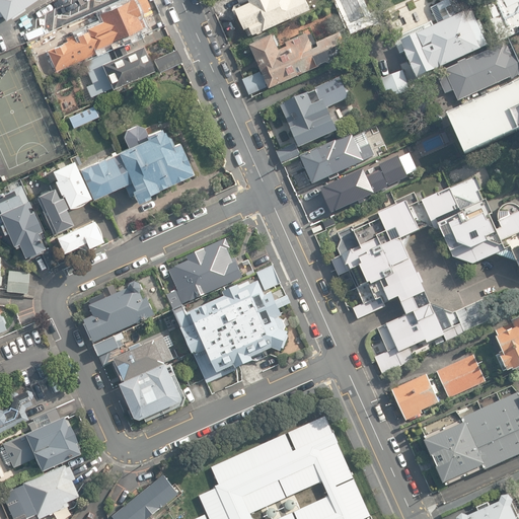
[(0,0),(0,14),(4,20),(34,0),(0,0)]
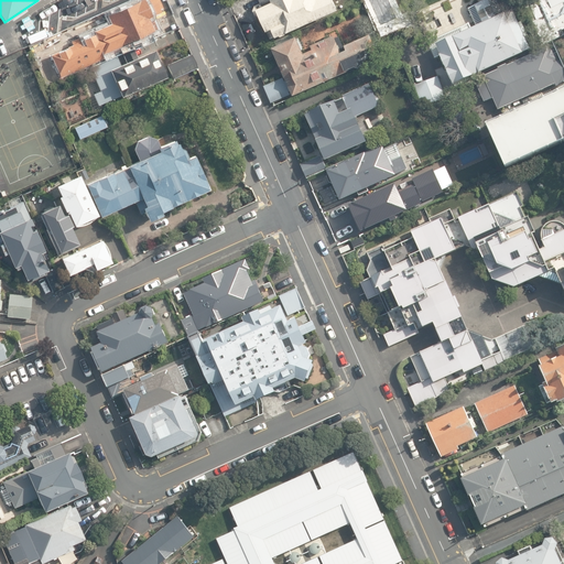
[(139,0),(106,15),(110,24),(71,41),(73,45),(51,55),(61,78),(147,40),(144,34),(158,30),(152,18),(162,13),(161,10),(164,9),(159,0),(139,0)]
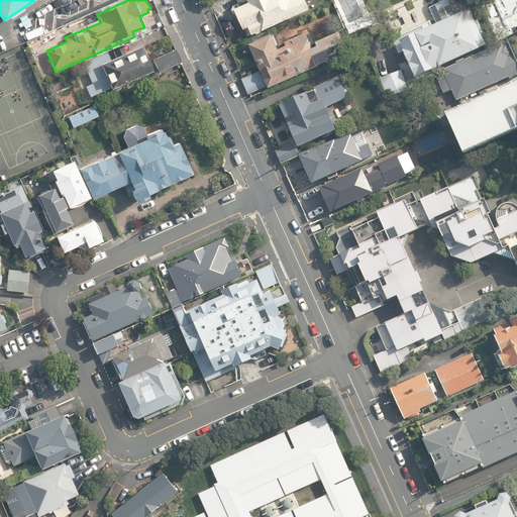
[(264,32),(311,10),(306,0),(244,0),(241,2),(233,6),(232,11),(233,14),(238,15),(248,36),(252,34),(253,36),(257,34),(257,35),(263,33),(263,31),(264,32)]
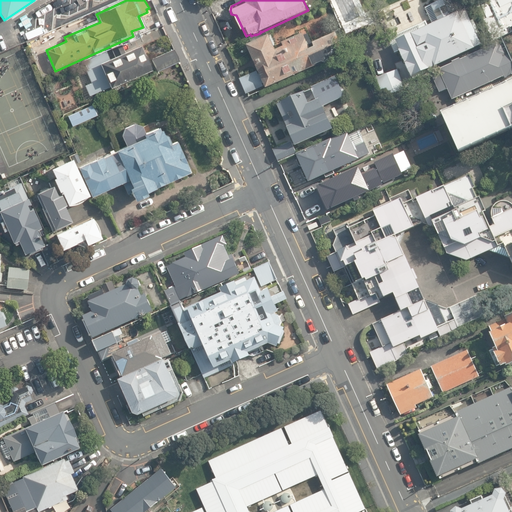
[(400,52),(412,78),(483,47),(465,11),(457,14),(450,0),(445,0),(426,9),(433,26),(429,28),(426,22),(388,39),(395,54),(400,52)]
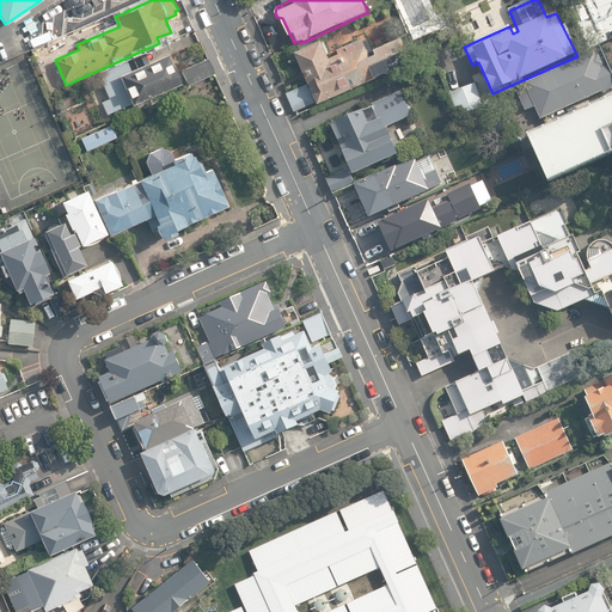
[(611,36),(611,0),(582,0),(601,41),(611,36)]
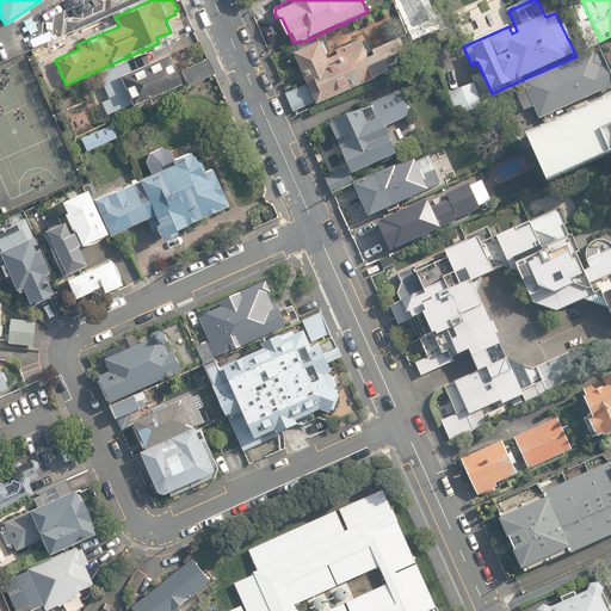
[(321,41),(295,53),(309,84),(318,102),(319,104),(386,73),(388,74),(414,62),(402,37),(375,50),(377,55),(371,57),(363,38),(337,50),(339,54),(329,59),(321,41)]
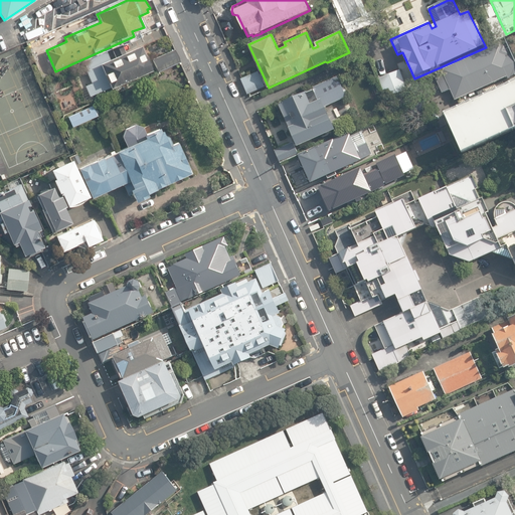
[(451,91),(456,101),(469,95),(470,97),(475,95),(475,93),(508,78),(509,80),(514,77),(514,60),(507,42),(473,56),(473,57),(443,71),(445,76),(437,79),(442,94),(451,91)]
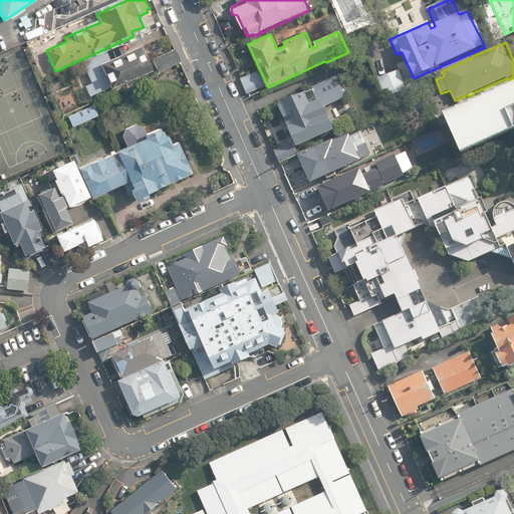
[(152,70),(141,45),(125,52),(121,44),(111,49),(115,57),(109,59),(105,51),(81,61),(92,83),(85,86),(89,96),(109,87),(110,89),(152,70)]
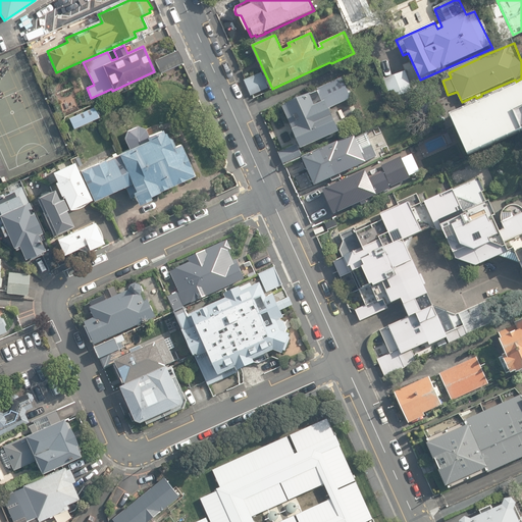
[(183,62),(177,50),(155,60),(160,72),(183,62)]
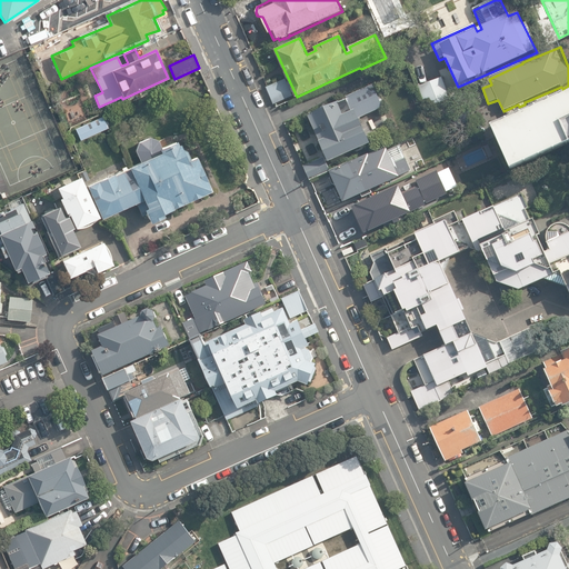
[(296,95),(288,78),(267,87),(275,103),(296,95)]
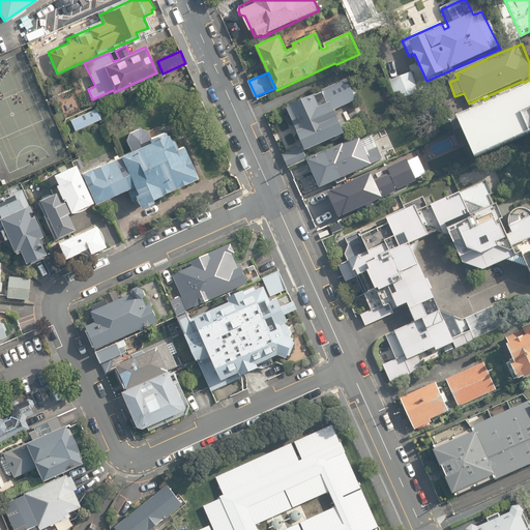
[(420,93),(412,72),(388,83),(396,104),(420,93)]
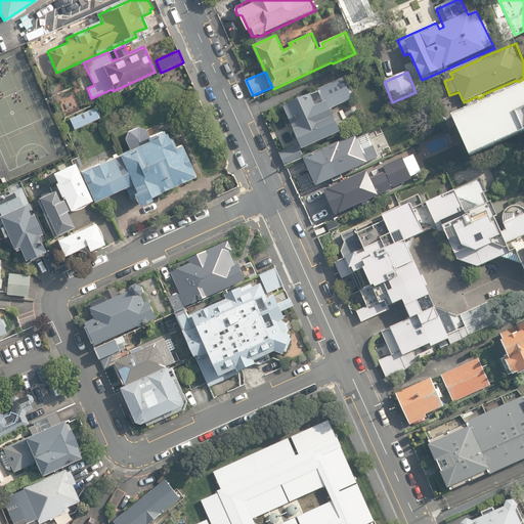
[(344,82),(285,108),(303,150),(342,134),(331,110),(353,100),(352,97),(354,96),(350,88),(348,89),(344,82)]
